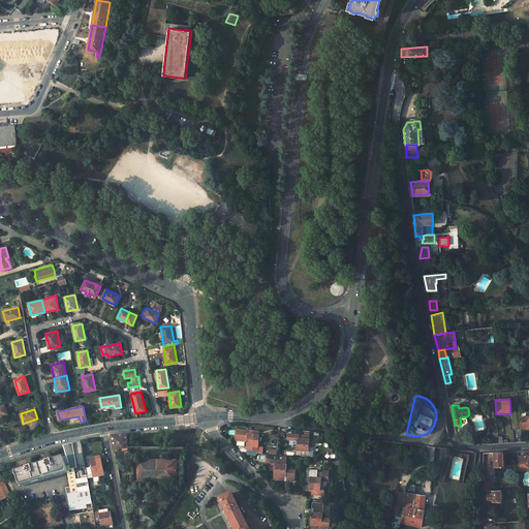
[(528,416),(523,417),(520,417),(521,430),(528,429),(528,416)]
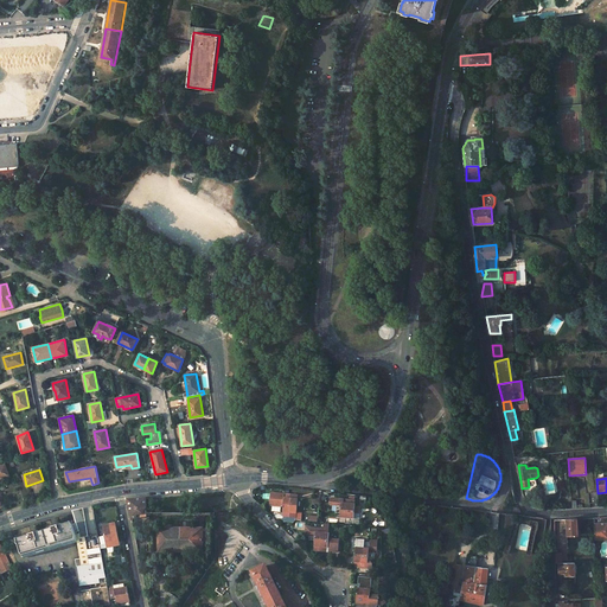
[(288,513),(291,500),(283,499),(285,494),(270,493),(269,506),(282,508),(282,513),(283,513),(283,517),(286,518),(294,518),(295,518),(295,515),(288,513)]
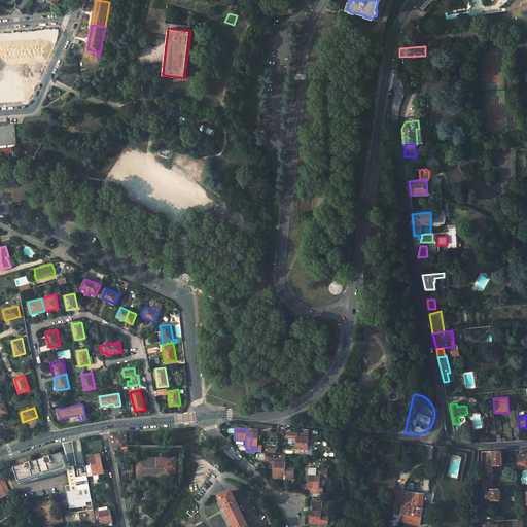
[(258,430),(247,429),(246,433),(252,434),(250,446),(256,447),(256,450),(256,452),(262,453),(262,445),(256,445),(258,430)]
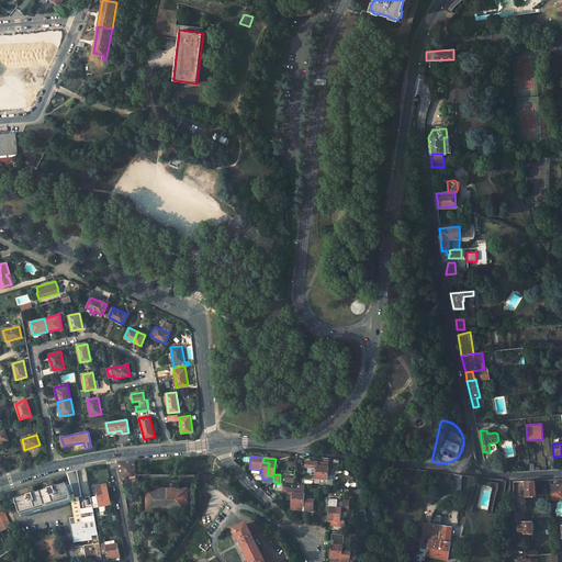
[(136,480),(136,476),(135,462),(117,464),(122,481),(136,480)]
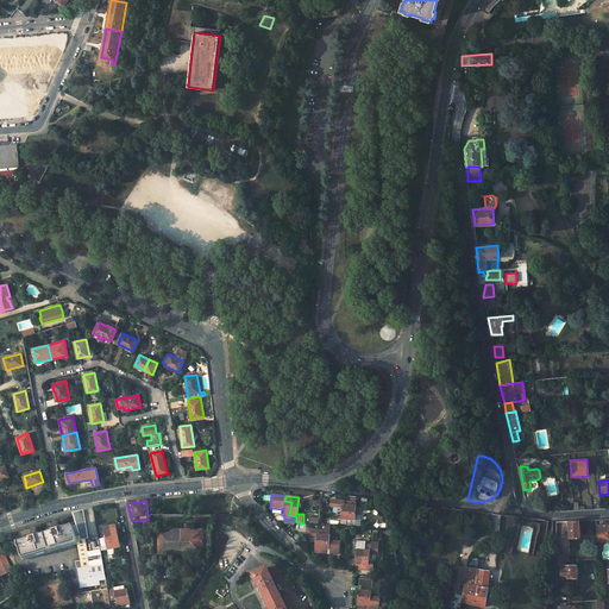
[(347,521),(349,507),(356,508),(356,503),(332,501),(331,508),(337,508),(336,520),(340,520),(347,521)]
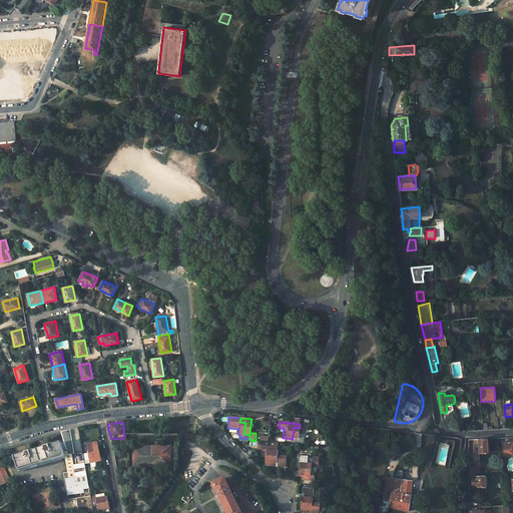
[(287,441),(302,443),(304,428),(300,428),(294,427),(293,439),(287,438),(287,441)]
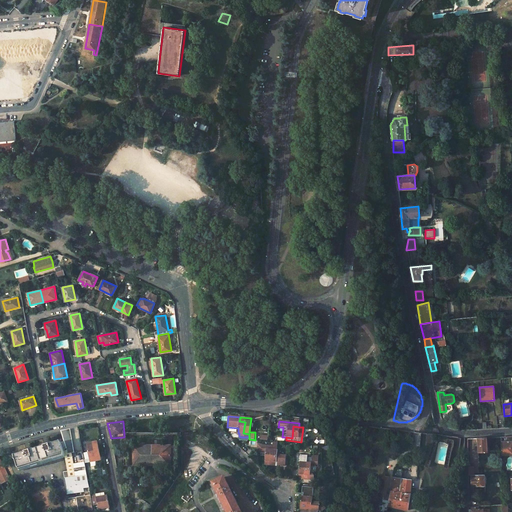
[(64,454),(64,455),(67,471),(63,472),(67,494),(89,490),(84,464),(73,466),(71,453),(74,453),(70,429),(61,431),(64,442),(67,454),(64,454)]
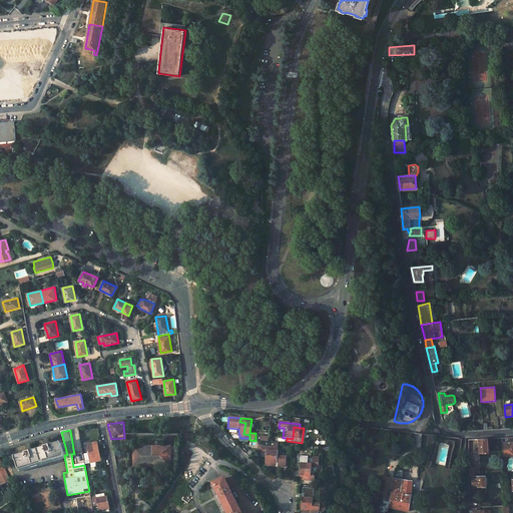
[(490,451),(490,443),(488,444),(488,439),(479,439),(479,447),(476,447),(476,452),(479,452),(479,453),(489,452),(488,451),(490,451)]
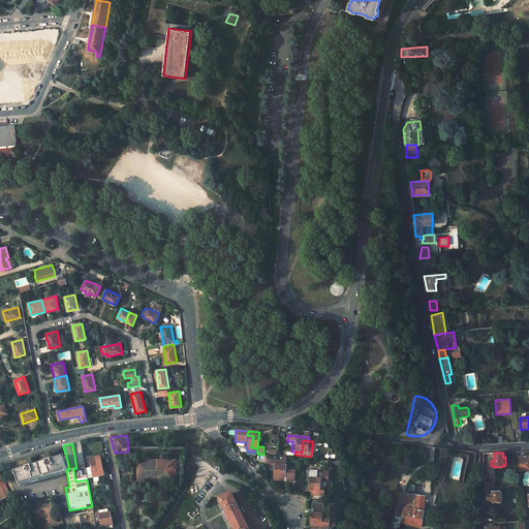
[(528,456),(518,457),(519,470),(528,469),(528,456)]
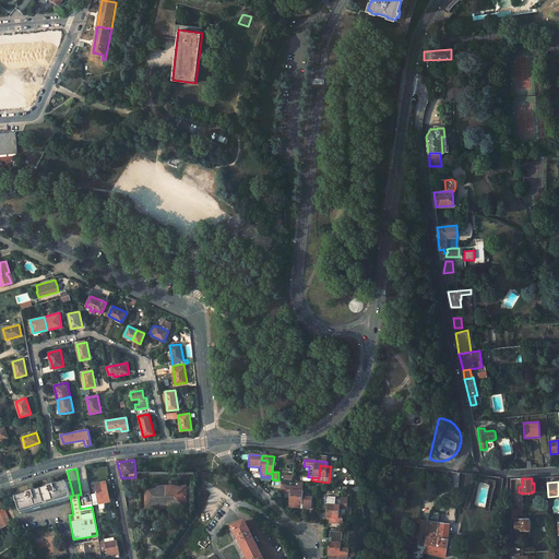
[(73,496),(70,483),(16,499),(21,512),(70,497),(70,496),(73,496)]
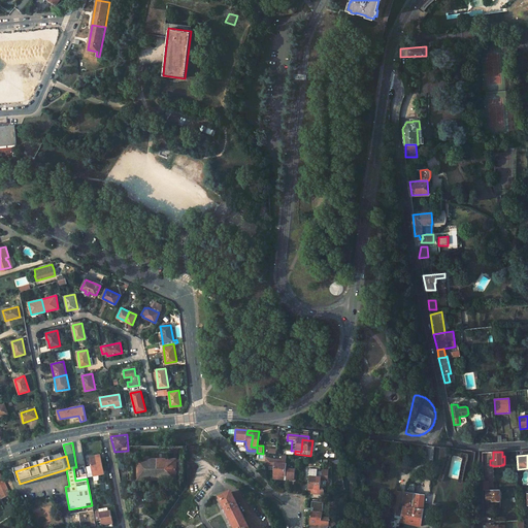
[(100,456),(89,458),(91,467),(92,473),(97,472),(95,460),(101,459),(100,456)]
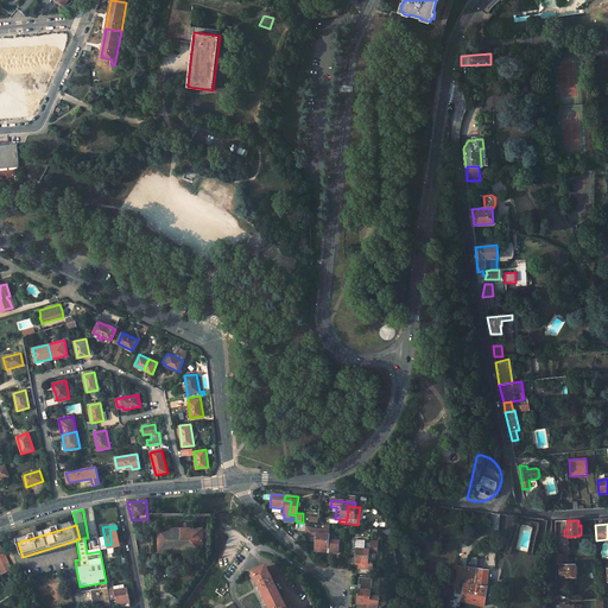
[(112,544),(106,545),(101,546),(102,550),(120,546),(116,529),(109,530),(112,544)]
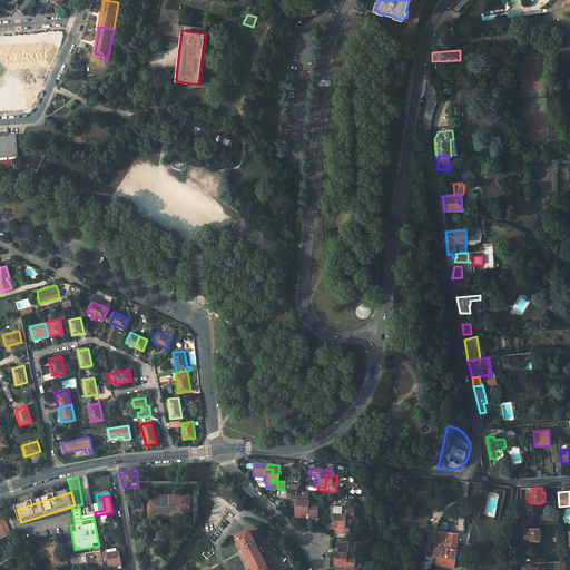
[(148,497),(148,520),(189,519),(189,497),(148,497)]
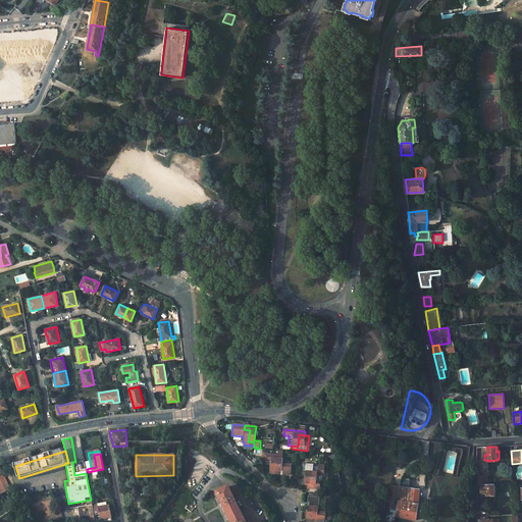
[(282,460),(282,456),(271,455),(269,470),(275,471),(276,459),(282,460)]
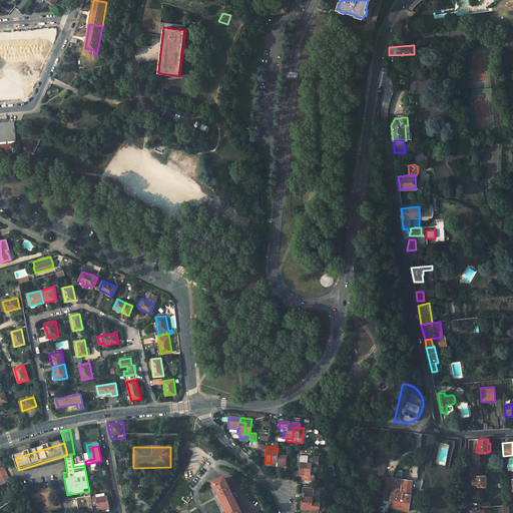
[(272,451),(271,463),(265,462),(265,466),(274,467),(274,463),(276,464),(278,452),(272,451)]
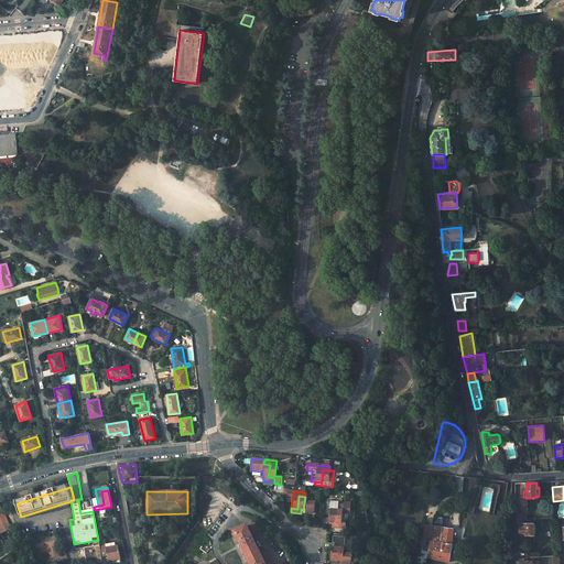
[(11,528),(0,503),(0,531),(0,532),(11,528)]
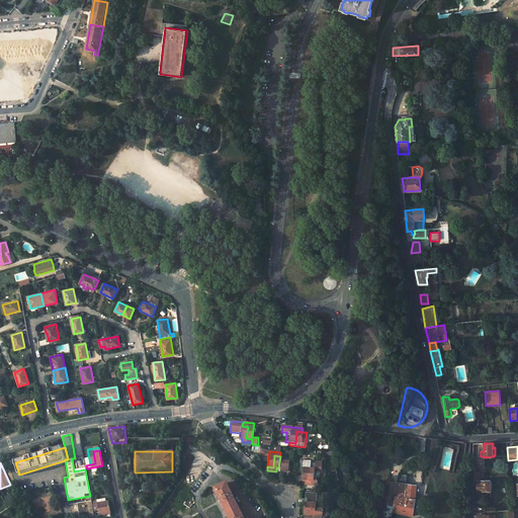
[(309,468),(314,469),(315,466),(306,465),(305,468),(303,468),(301,481),(308,481),(309,468)]
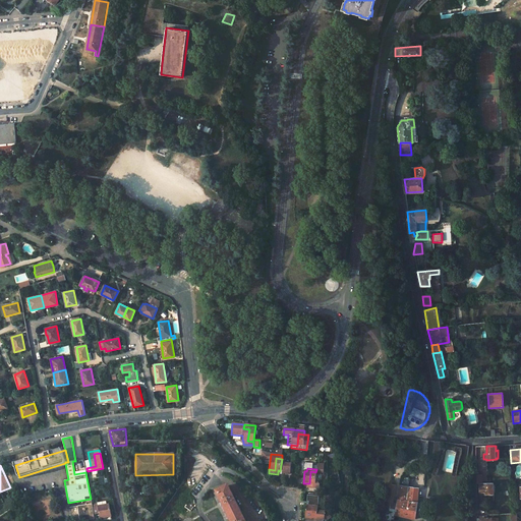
[(313,487),(314,484),(315,472),(310,471),(309,483),(303,483),(303,486),(313,487)]
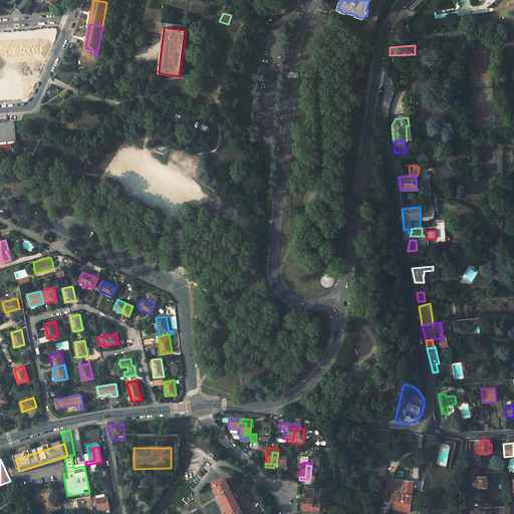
[(486,487),(487,487),(486,477),(476,477),(473,477),(473,486),(478,486),(478,488),(481,488),(481,489),(486,489),(486,487)]
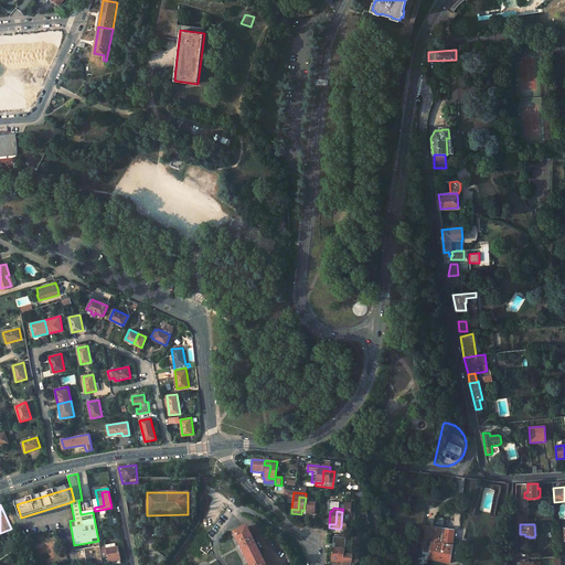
[(422,525),(418,545),(424,545),(426,546),(429,526),(427,526),(422,525)]
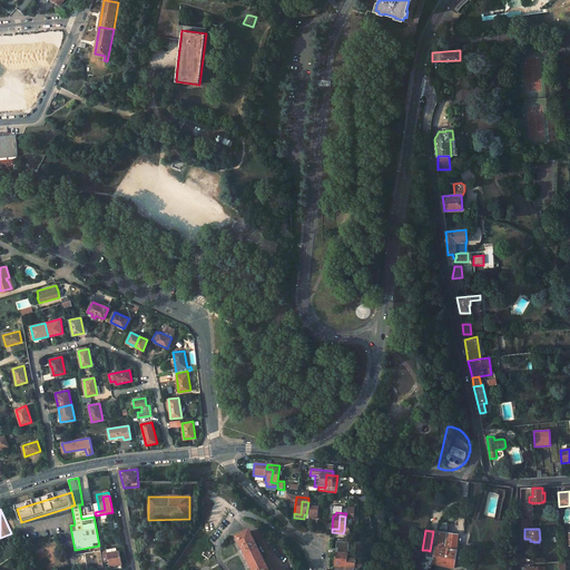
[(432,564),(453,568),(455,551),(457,549),(458,534),(438,531),(432,564)]
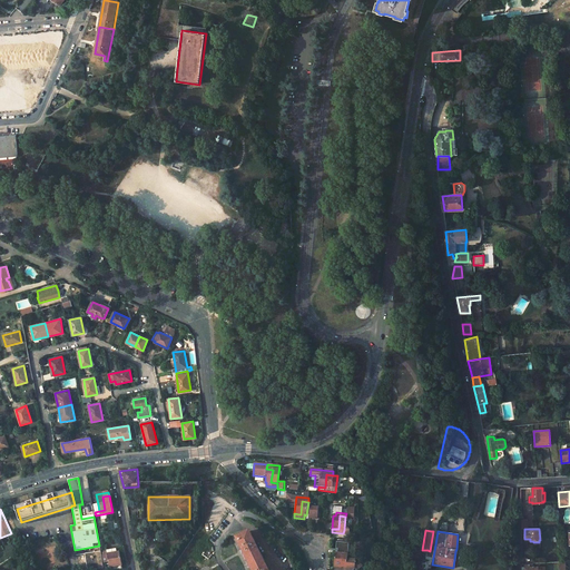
[(267,569),(248,532),(235,539),(251,569),(267,569)]
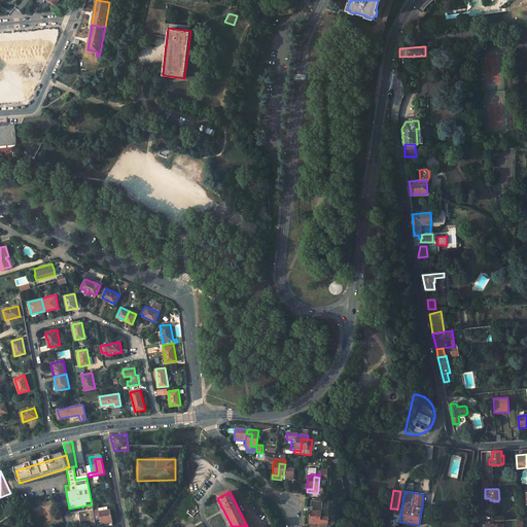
[(321,513),(322,502),(311,501),(310,507),(312,507),(312,512),(310,512),(309,524),(314,524),(316,512),(321,513)]
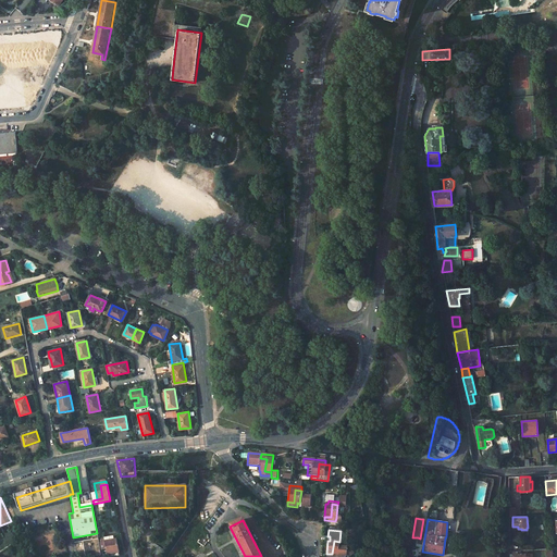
[(104,539),(104,542),(111,541),(113,554),(119,553),(116,540),(115,540),(114,536),(104,539)]
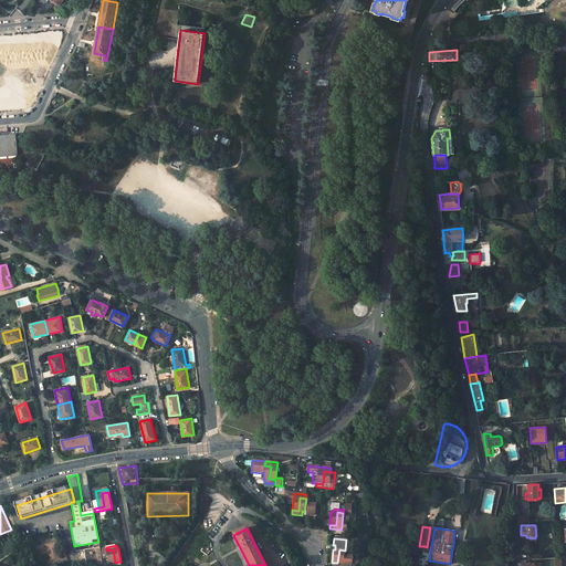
[(111,565),(118,565),(122,565),(121,562),(115,563),(113,549),(106,551),(106,553),(102,553),(103,558),(107,557),(108,564),(111,564),(111,565)]
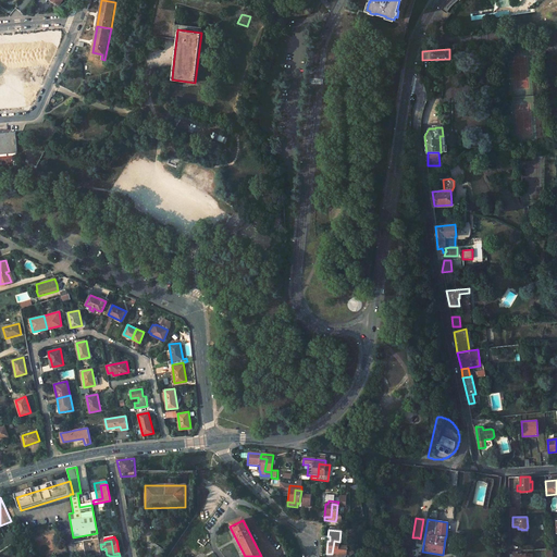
[(345,556),(346,556),(351,556),(353,556),(354,556),(350,552),(346,552),(347,548),(339,547),(339,542),(334,541),(332,554),(326,554),(325,556),(329,556),(345,556)]
